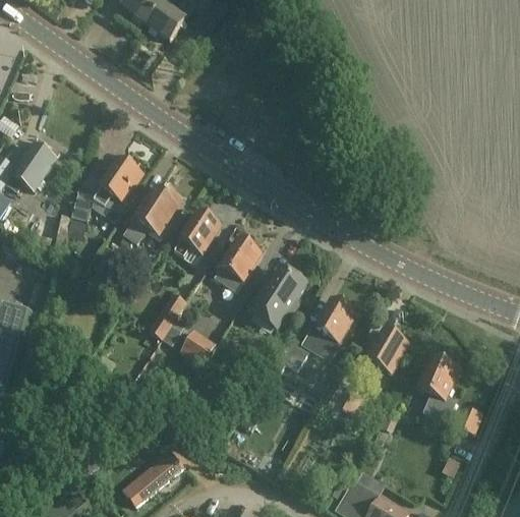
[(125,0),(121,7),(146,23),(160,2),(156,0),(125,0)]
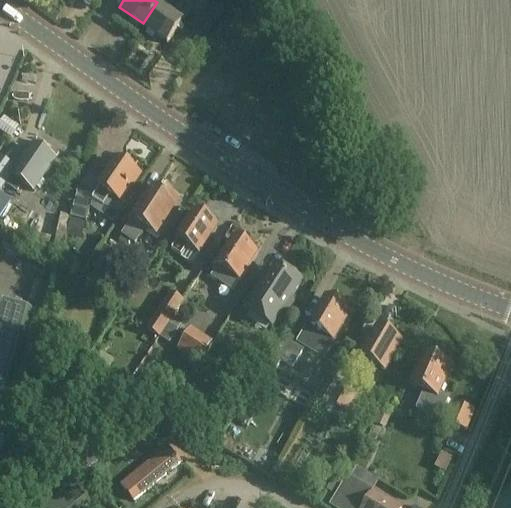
[(157,2),(143,23),(166,40),(187,9),(178,4),(170,11),(162,5),(165,0),(153,0),(157,2)]
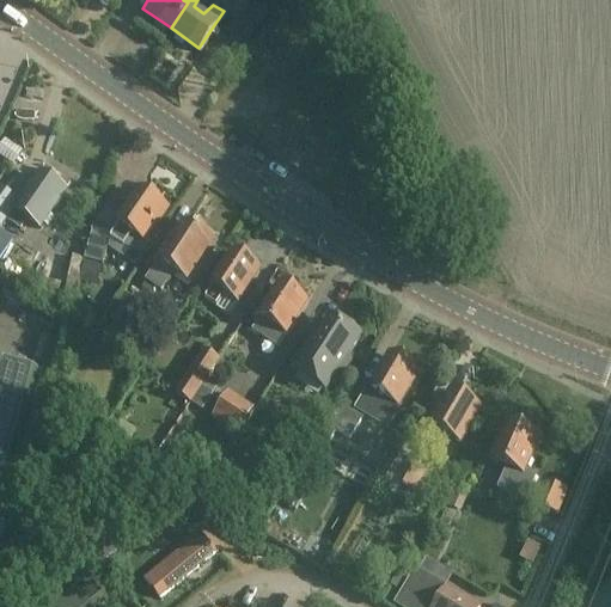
[(254,0),(227,38),(240,48),(268,10),(254,0)]
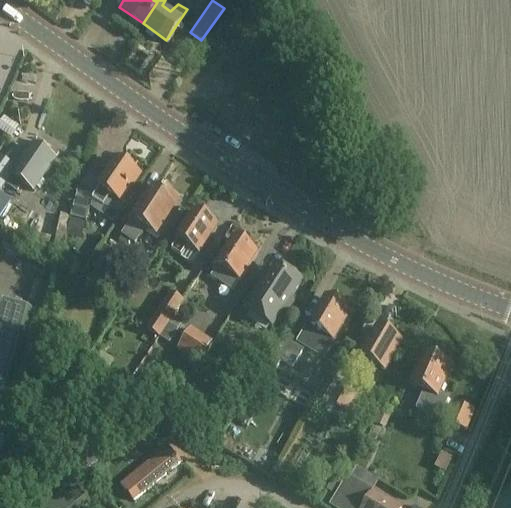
[(12,104),(3,120),(14,128),(25,112),(12,104)]
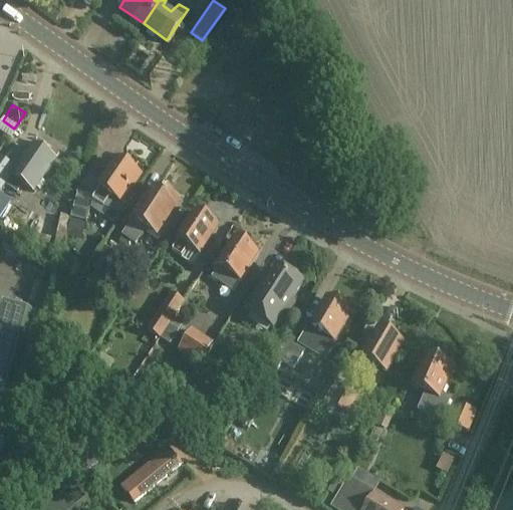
[(16,191),(22,183),(33,191),(57,155),(37,141),(13,177),(10,175),(5,183),(16,191)]
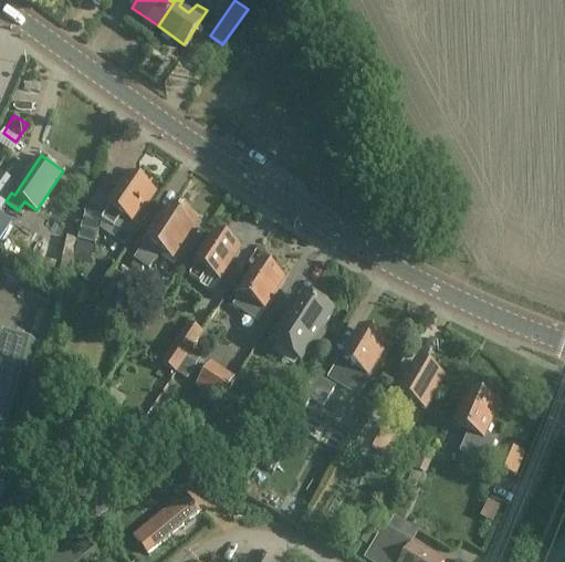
[(0,209),(6,201),(11,193),(18,185),(0,172),(0,209)]
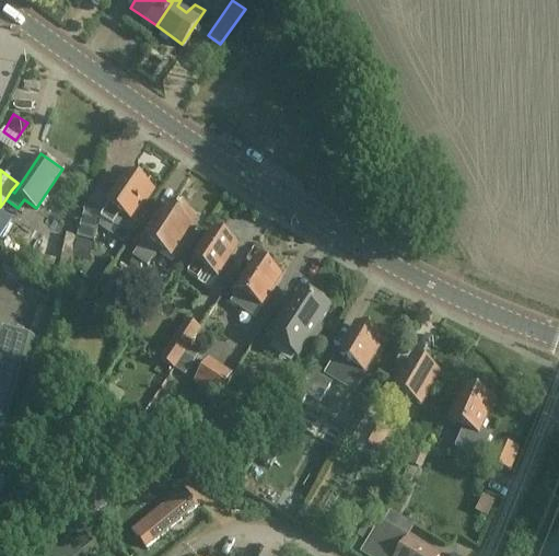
[(83,208),(77,234),(93,239),(97,223),(123,240),(137,219),(132,217),(151,189),(126,173),(108,199),(95,190),(83,208)]
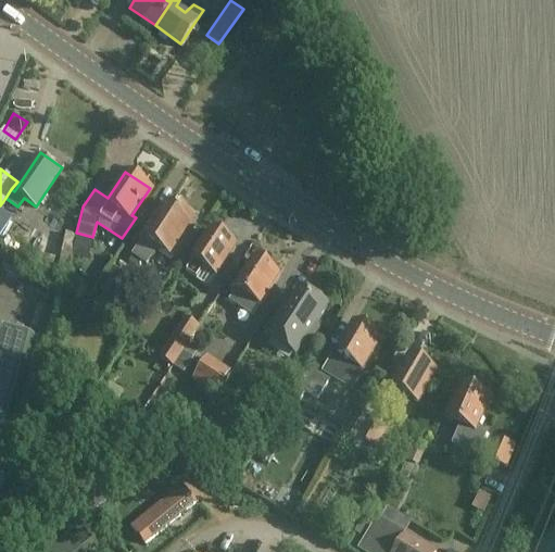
[(143,235),(133,251),(146,260),(156,242),(171,252),(193,217),(191,216),(193,211),(185,204),(181,210),(166,200),(151,223),(148,221),(140,233),(143,235)]
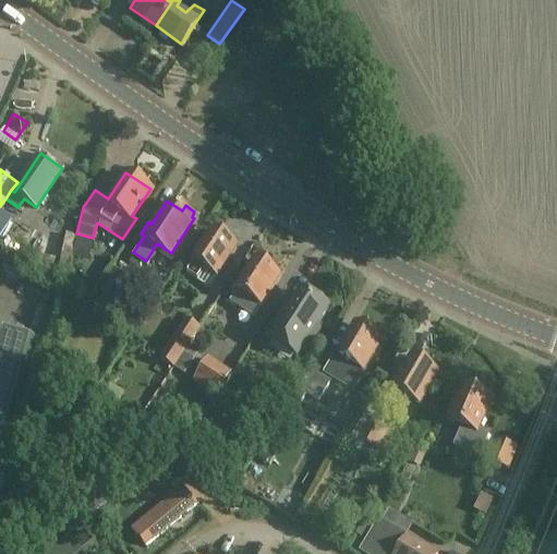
[(195,259),(188,269),(207,284),(215,272),(217,273),(237,247),(212,228),(192,256),(195,259)]
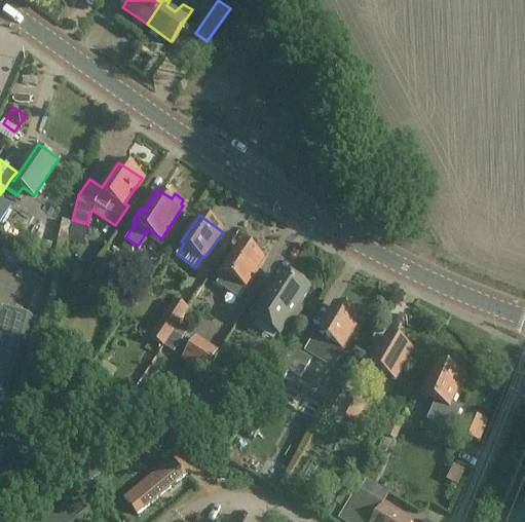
[(57,235),(67,237),(68,233),(70,220),(71,218),(61,216),(57,235)]
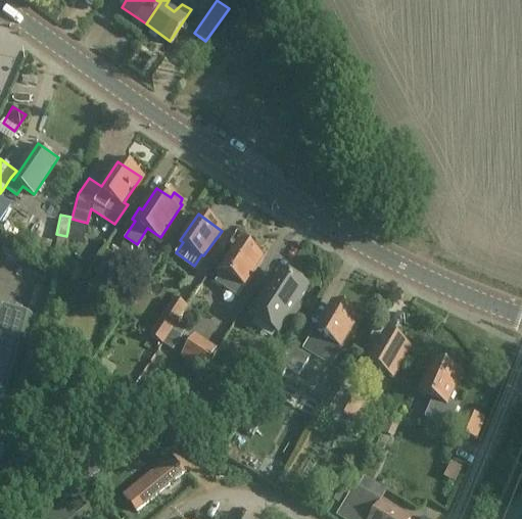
[(83,235),(86,223),(72,220),(69,219),(67,232),(83,235)]
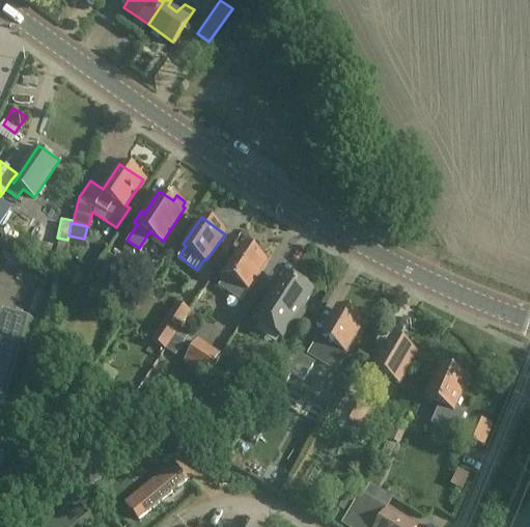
[(10,231),(6,229),(5,234),(20,240),(19,245),(47,258),(53,240),(29,233),(28,237),(10,232),(10,231)]
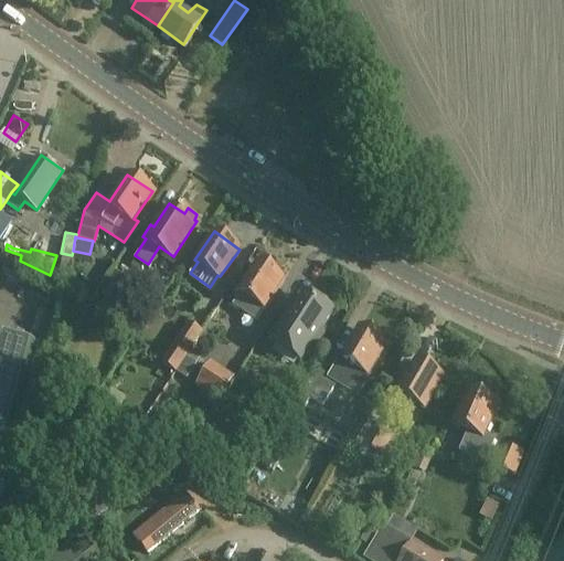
[(242,290),(234,303),(245,309),(253,298),(259,303),(279,273),(259,260),(240,289),(242,290)]
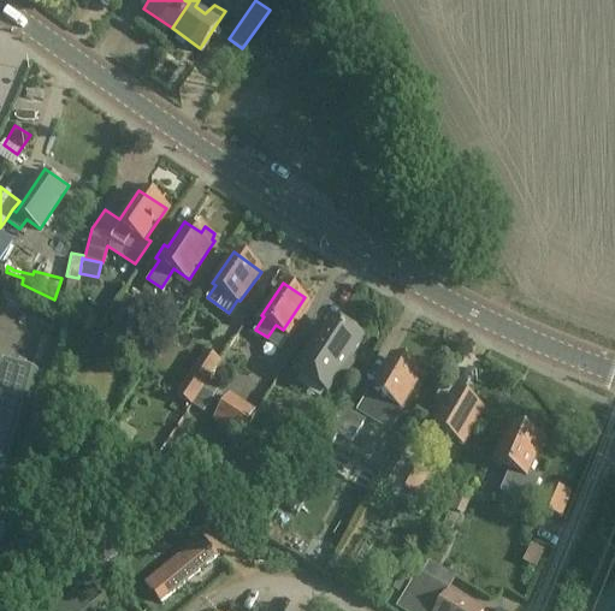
[(317,338),(296,369),(327,389),(341,368),(347,373),(356,357),(352,354),(361,338),(358,336),(360,331),(350,325),(348,328),(333,320),(320,340),(317,338)]
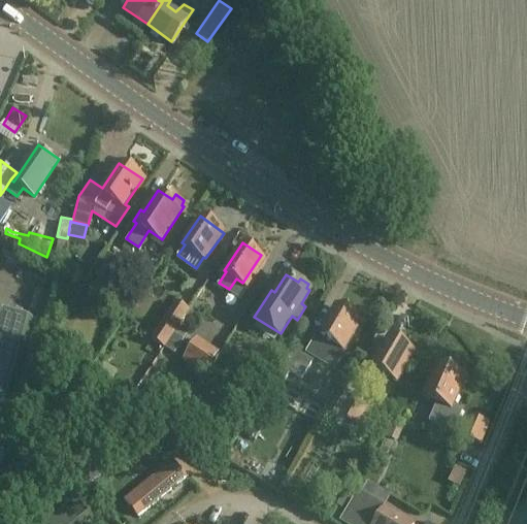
[(184,316),(189,308),(174,299),(150,336),(164,346),(184,316)]
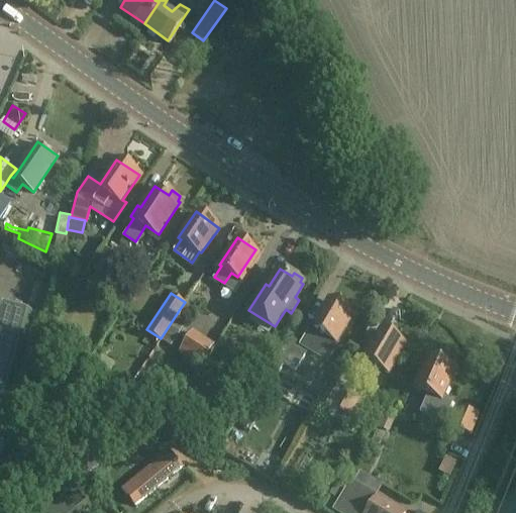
[(309,323),(299,341),(308,347),(307,349),(326,360),(337,341),(334,339),(350,311),(328,298),(312,325),(309,323)]
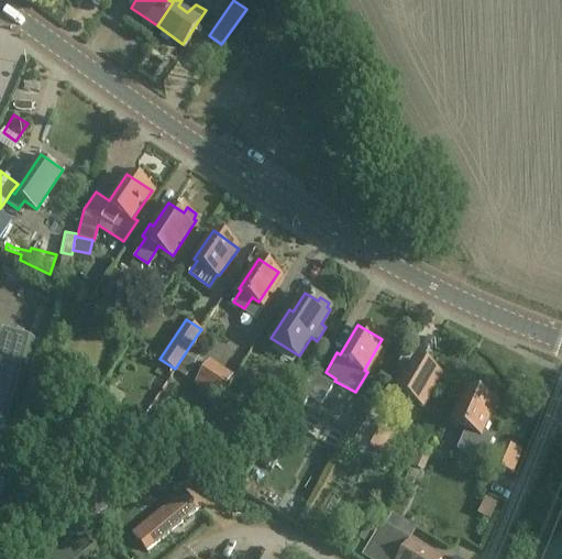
[(0,426),(10,429),(35,339),(0,328),(0,426)]
